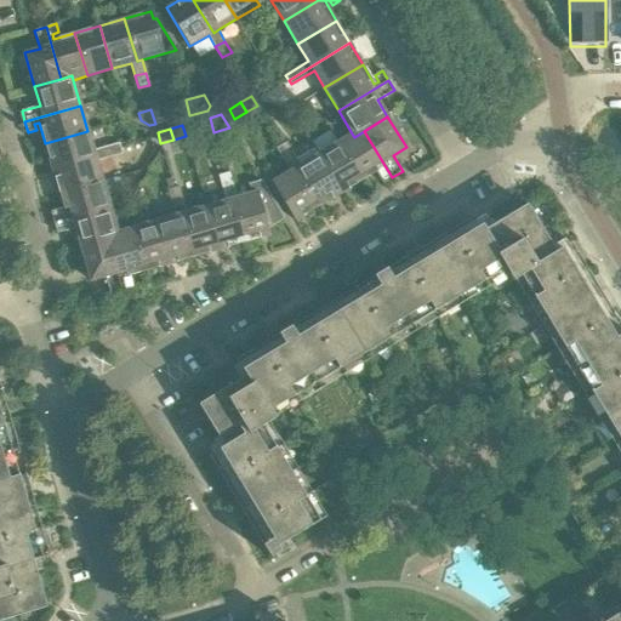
[(45,143),(52,169),(95,155),(93,151),(87,131),(45,143)]
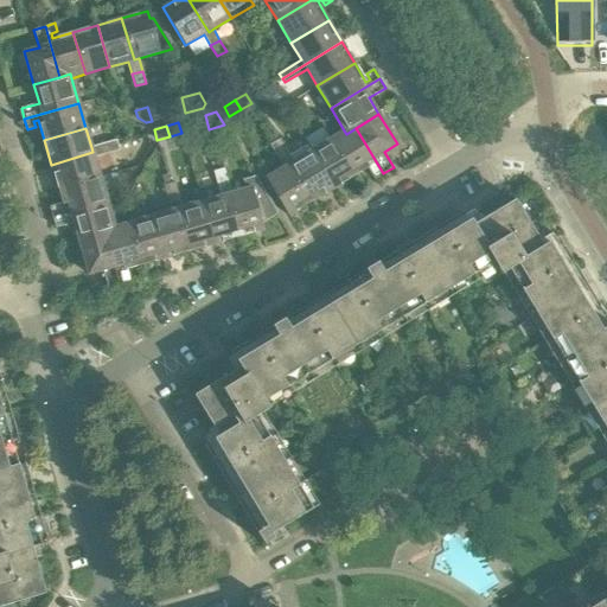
[(344,131),(333,138),(357,174),(374,165),(376,168),(370,172),(375,179),(383,173),(356,128),(346,134),(344,131)]
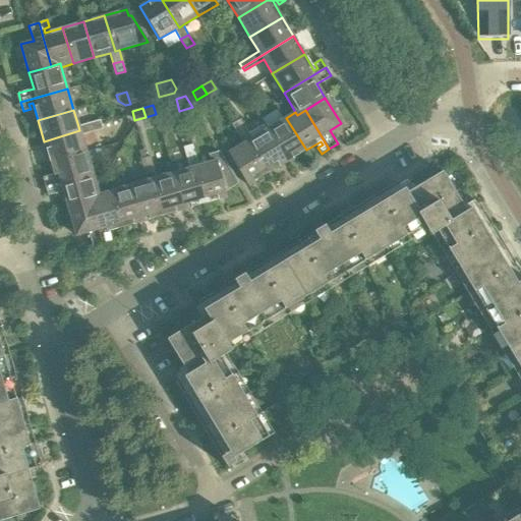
[(286,118),(267,129),(286,162),(306,150),(286,118)]
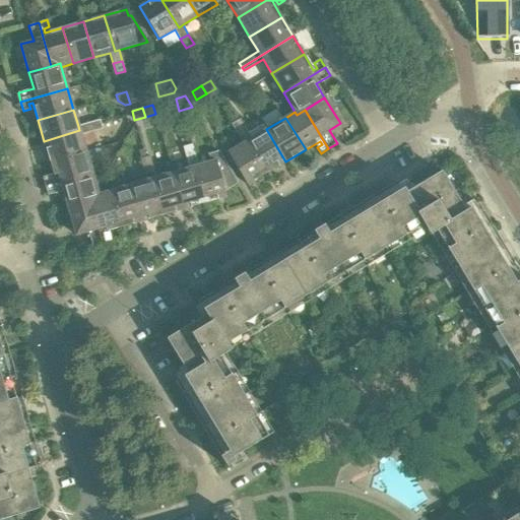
[(89,123),(91,132),(102,129),(100,120),(89,123)]
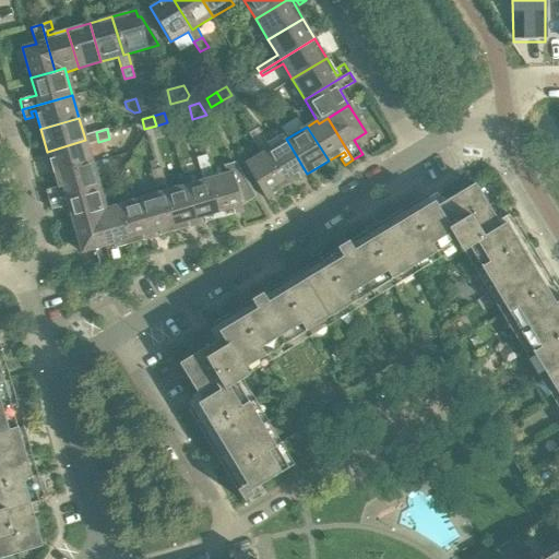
[(249,133),(256,144),(264,139),(258,129),(249,133)]
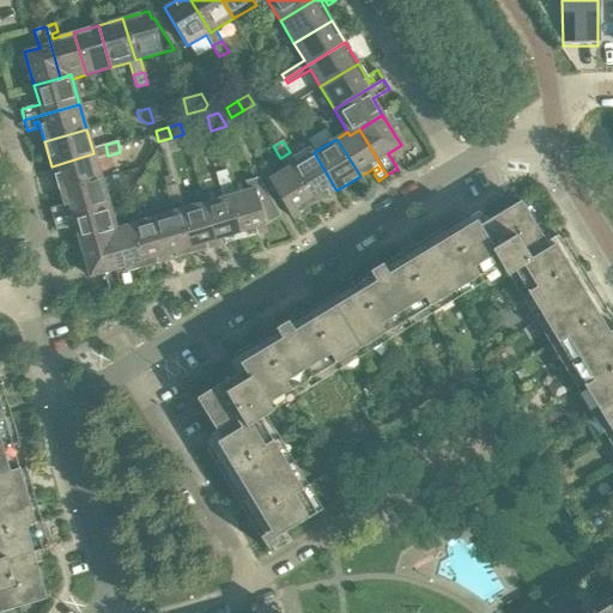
[(52,167),(59,192),(102,178),(96,159),(108,156),(105,145),(92,149),(93,153),(52,167)]
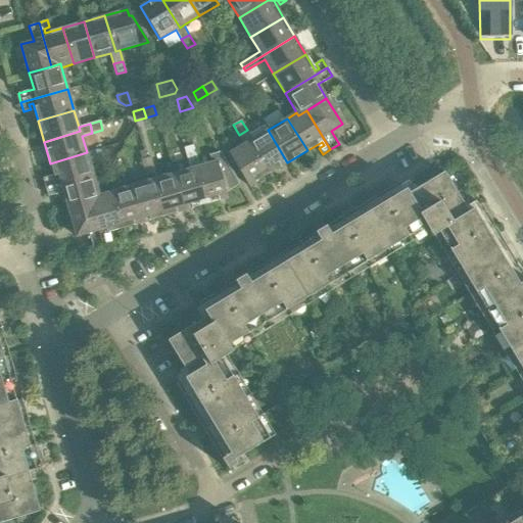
[(239,135),(244,144),(248,142),(268,174),(287,162),(268,130),(264,124),(249,133),(247,130),(239,135)]
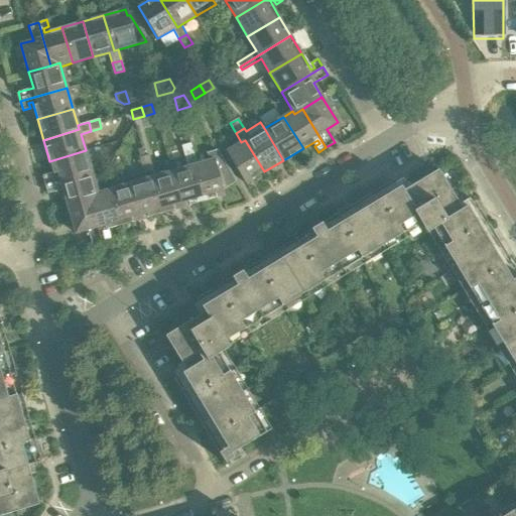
[(245,140),(241,142),(226,151),(245,183),(264,171),(245,140)]
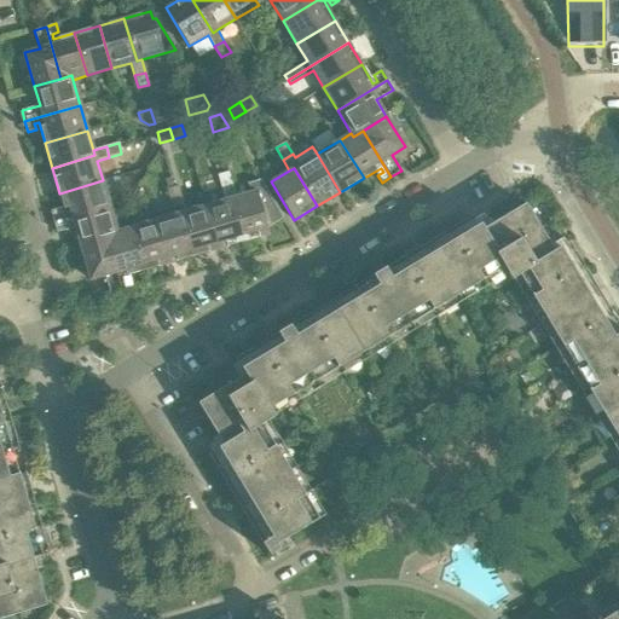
[(218,175),(221,187),(232,185),(229,172),(218,175)]
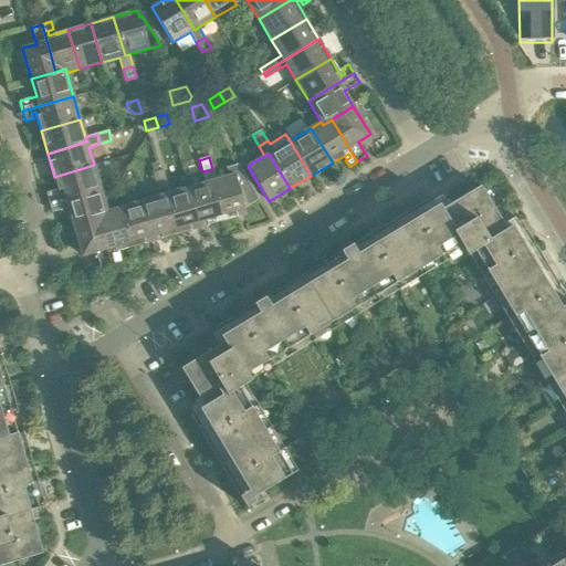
[(46,192),(49,202),(101,188),(94,165),(54,177),(60,195),(55,196),(53,190),(46,192)]
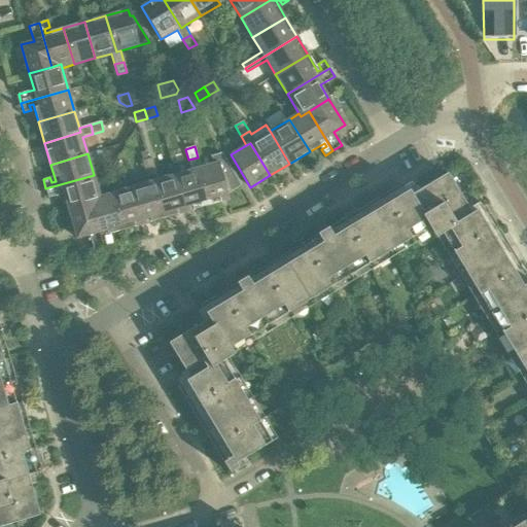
[(188,160),(191,171),(197,169),(207,206),(230,200),(227,194),(242,186),(222,153),(210,156),(213,165),(201,168),(198,157),(188,160)]
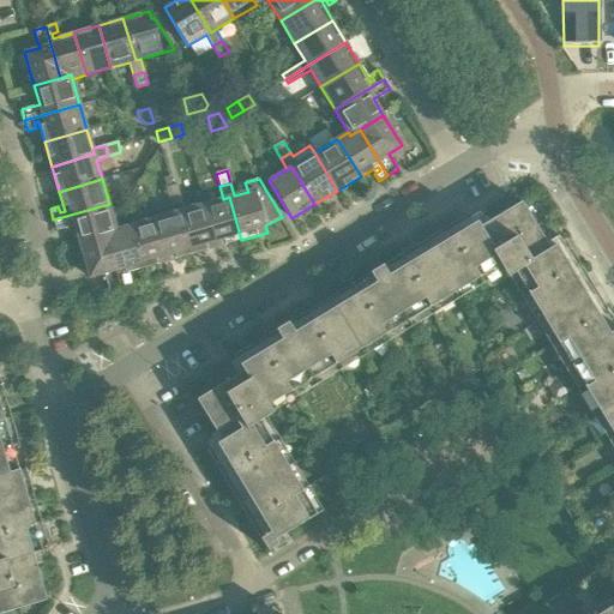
[(167,188),(170,200),(180,198),(176,185),(167,188)]
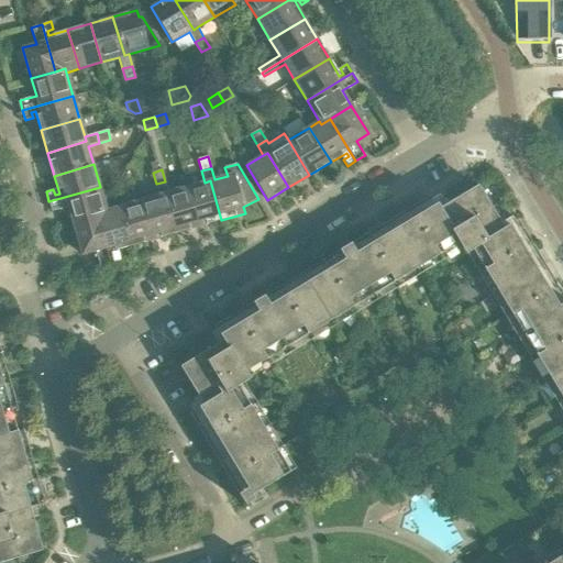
[(210,180),(205,183),(187,187),(198,227),(221,220),(210,180)]
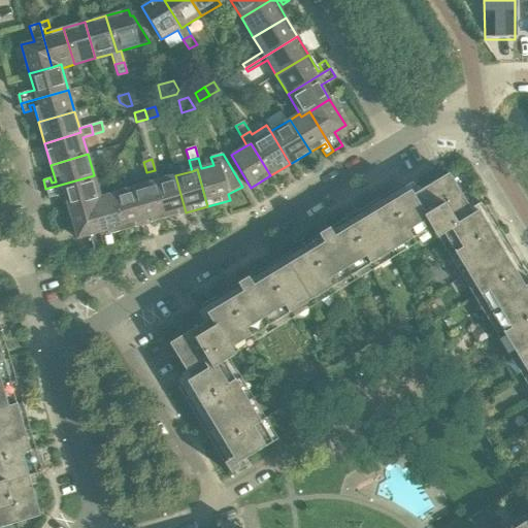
[(146,172),(150,184),(154,182),(164,219),(186,212),(175,175),(158,180),(155,170),(146,172)]
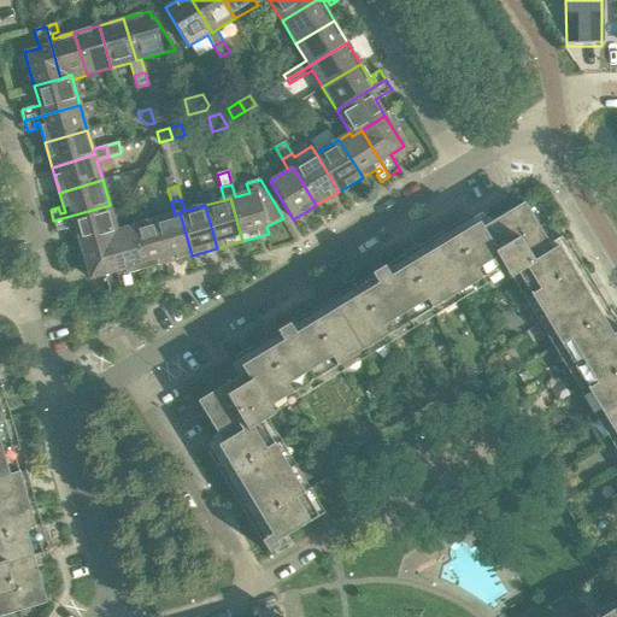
[(523,204),(492,223),(491,223),(482,229),(472,213),(235,357),(245,374),(197,401),(222,444),(207,452),(269,553),(274,551),(270,546),(354,495),(334,460),(482,371),(604,571),(527,616),(616,616),(616,322),(568,241),(552,251),(523,204)]
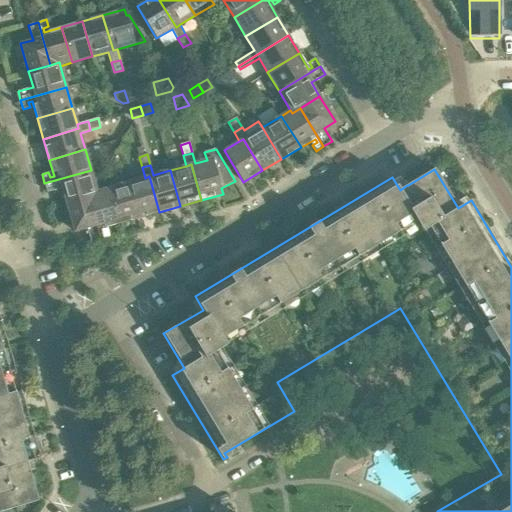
[(65,200),(87,194),(97,191),(91,170),(44,183),(47,192),(62,188),(65,200)]
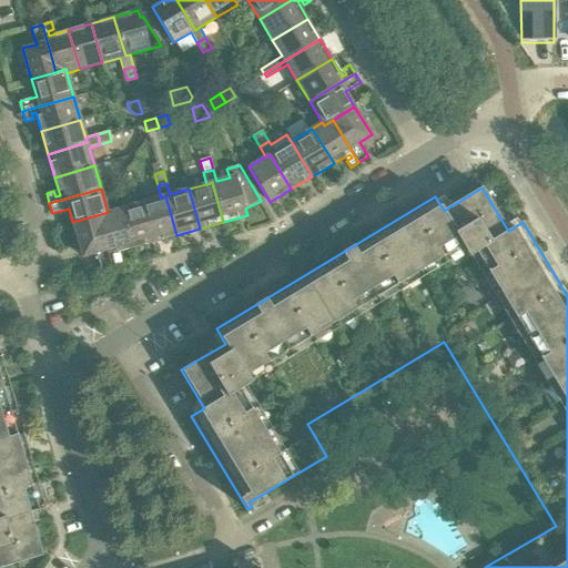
[(161,198),(142,202),(154,242),(176,235),(165,195),(161,198)]
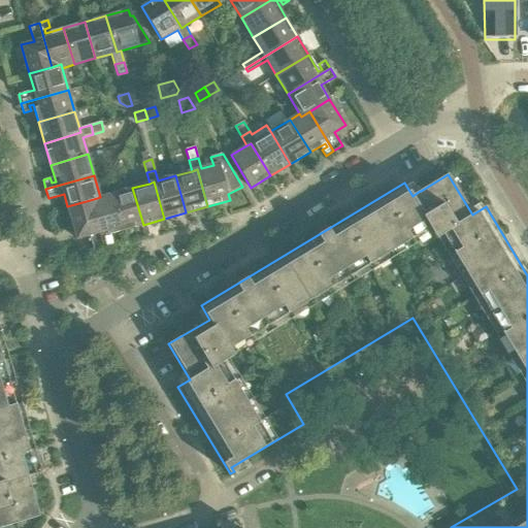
[(132,188),(111,194),(122,231),(143,225),(132,188)]
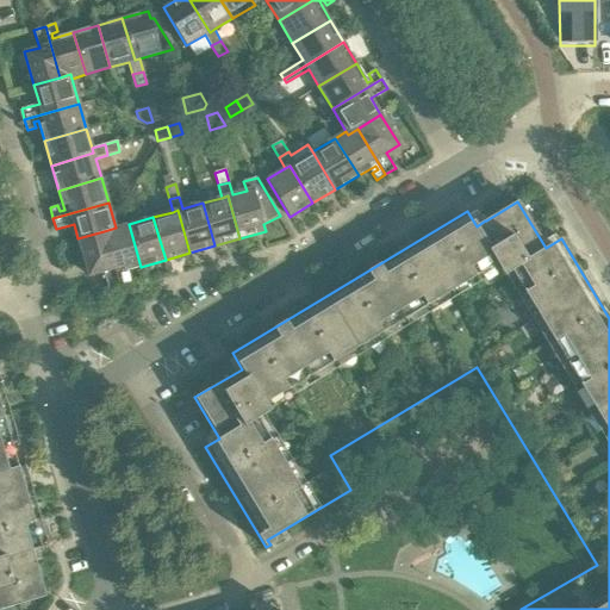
[(129,224),(116,228),(104,231),(119,286),(130,284),(128,275),(122,278),(120,273),(141,267),(129,224)]
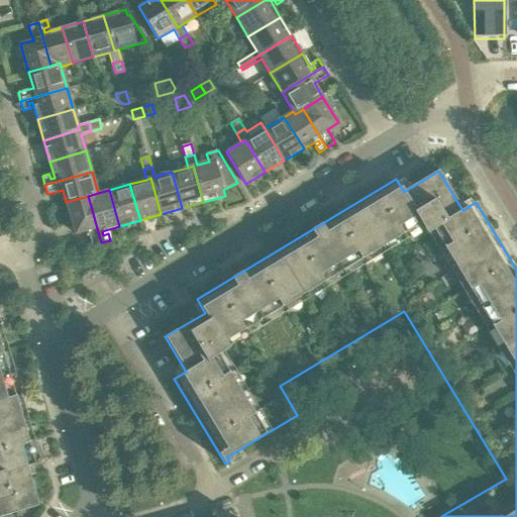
[(88,196),(66,202),(75,234),(88,230),(92,245),(101,242),(88,196)]
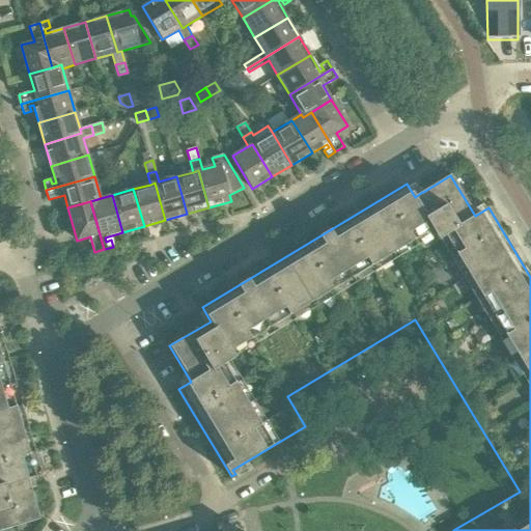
[(0,363),(9,361),(3,337),(0,337),(0,363)]
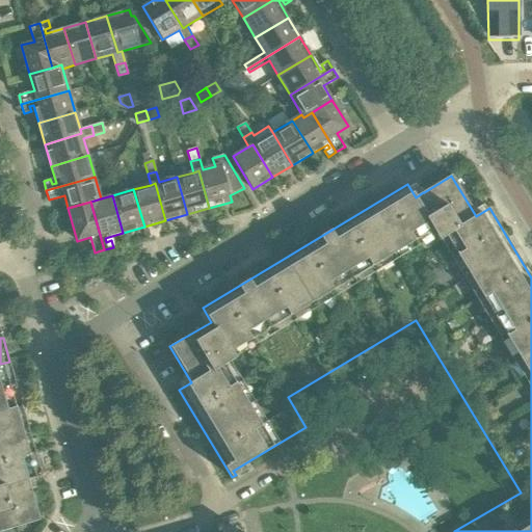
[(0,388),(16,383),(9,362),(0,364),(0,388)]
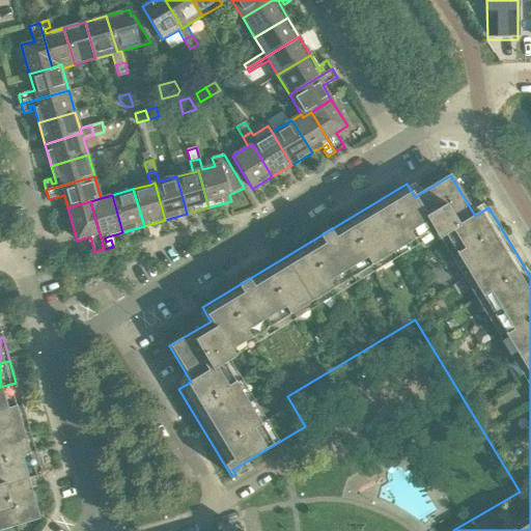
[(0,410),(22,403),(16,383),(0,387),(0,410)]
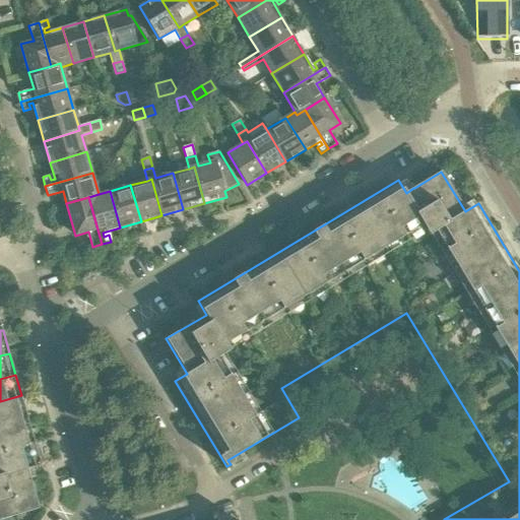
[(0,427),(28,419),(21,395),(0,401),(0,427)]
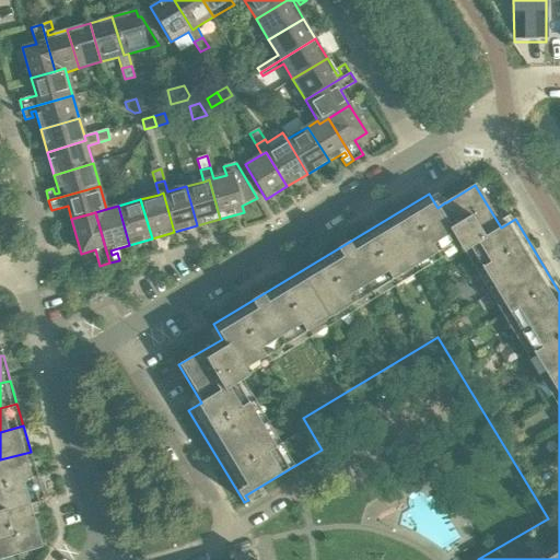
[(0,489),(38,478),(31,452),(0,459),(0,489)]
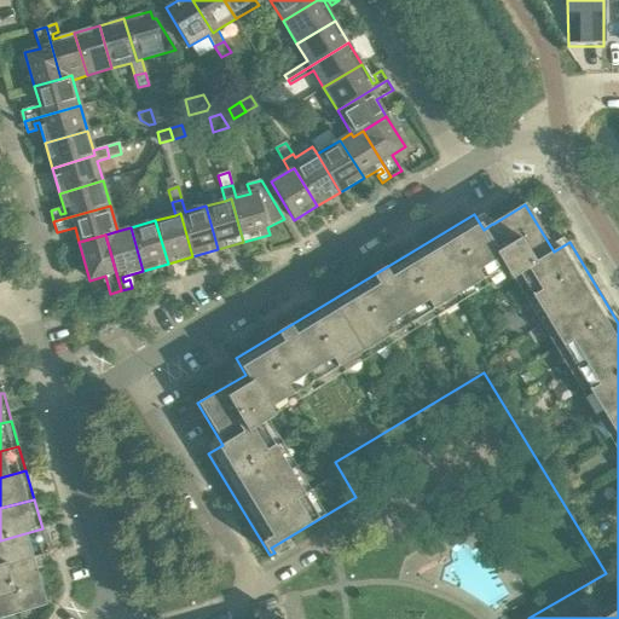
[(0,618),(46,605),(33,559),(50,554),(42,528),(0,541),(0,618)]
